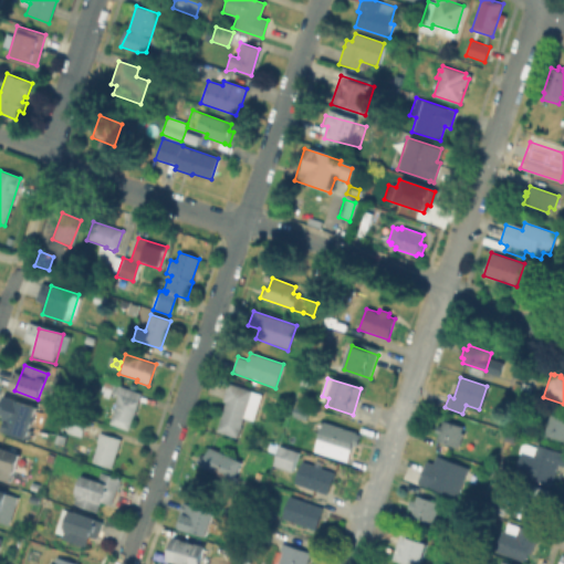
[(141,393),(127,431),(107,425),(114,405),(113,405),(116,395),(110,393),(111,390),(103,387),(105,380),(141,393)]
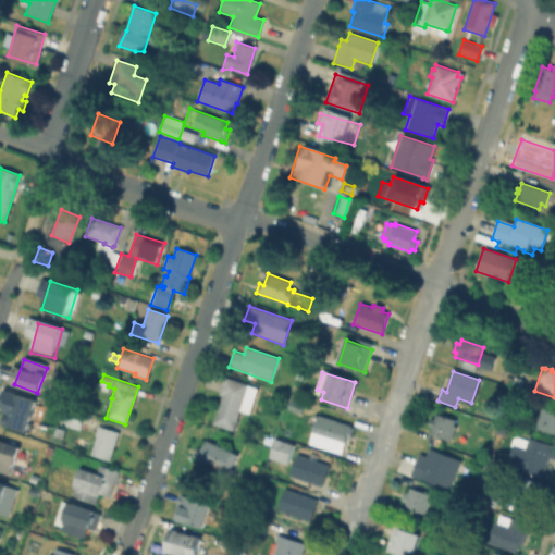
[(256,389),(247,414),(239,410),(233,431),(211,424),(221,395),(218,394),(224,377),(248,385),(247,385),(256,389)]
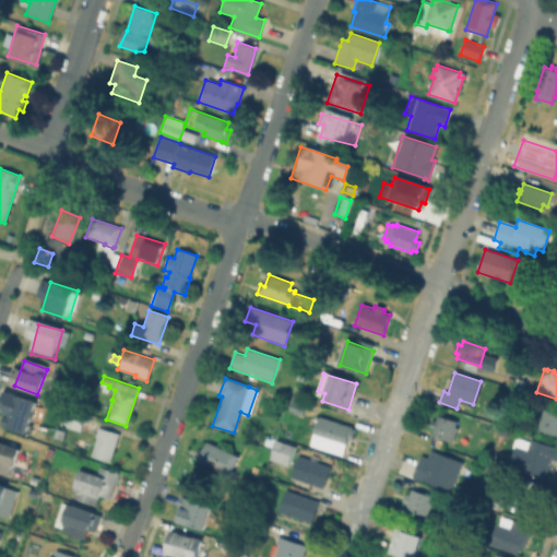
[(7,393),(37,404),(26,434),(4,425),(9,414),(0,411),(7,393)]
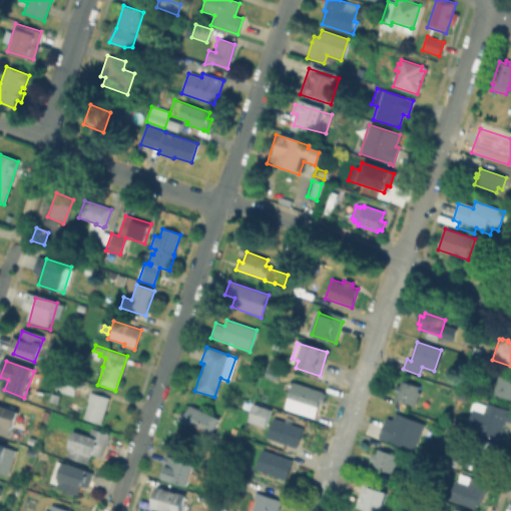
[(79,380),(73,396),(57,391),(63,374),(79,380)]
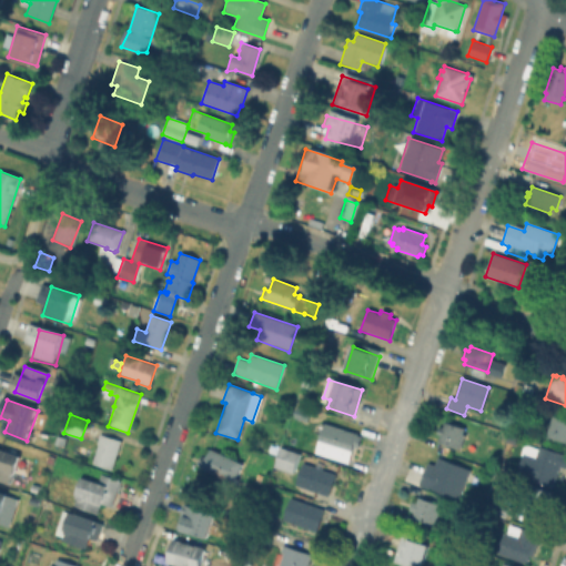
[(565,443),(546,436),(553,416),(565,420),(565,443)]
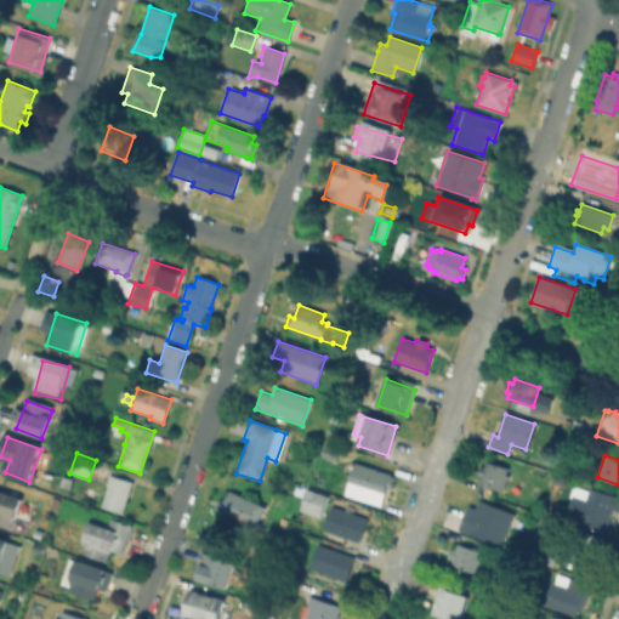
[(486,461),(507,469),(505,476),(509,476),(503,492),(493,489),(490,498),(477,494),(481,484),(478,484),(481,477),(477,476),(480,467),(483,469),(486,461)]
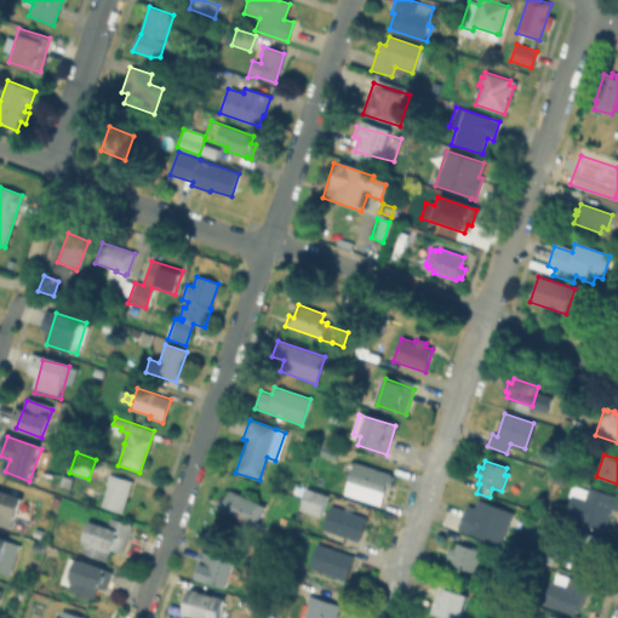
[(394,478),(390,490),(385,488),(379,507),(343,496),(354,463),(390,474),(390,476),(394,478)]
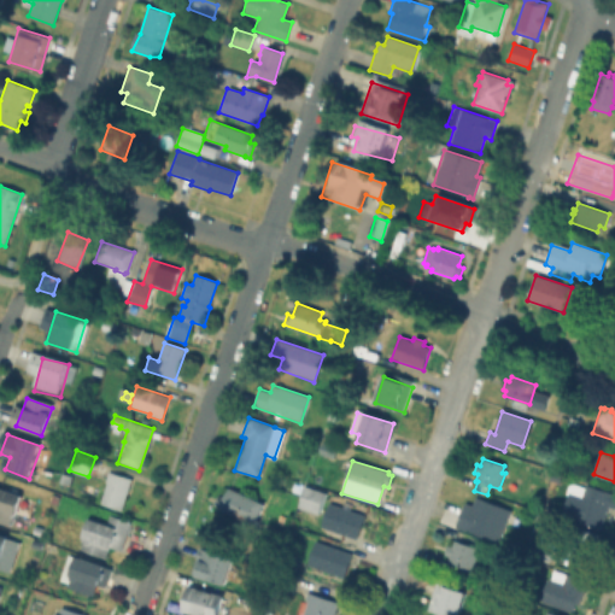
[(132,479),(121,513),(99,505),(106,484),(104,482),(107,472),(132,479)]
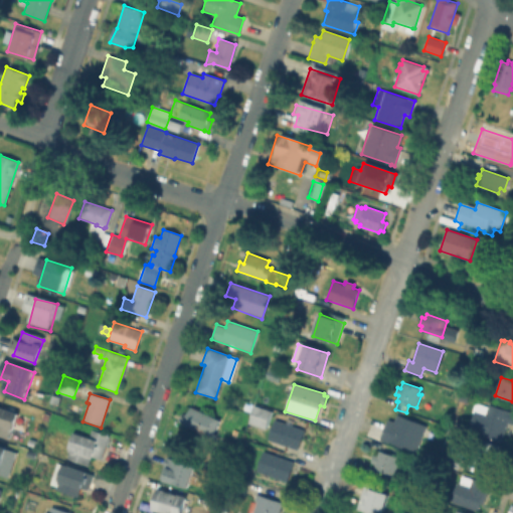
[(247,426),(251,404),(273,407),(269,430),(247,426)]
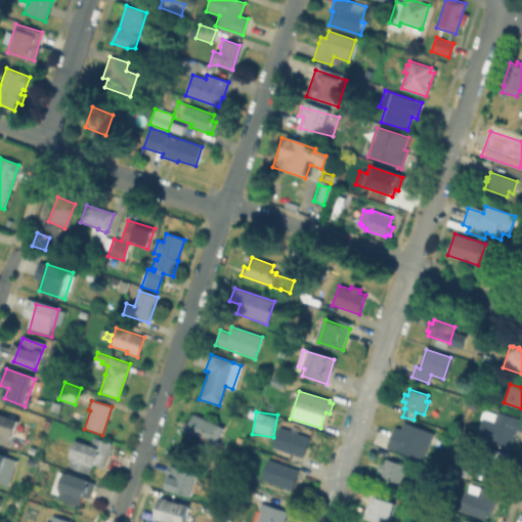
[(475,438),(482,416),(489,418),(491,412),(521,423),(521,432),(516,430),(510,449),(475,438)]
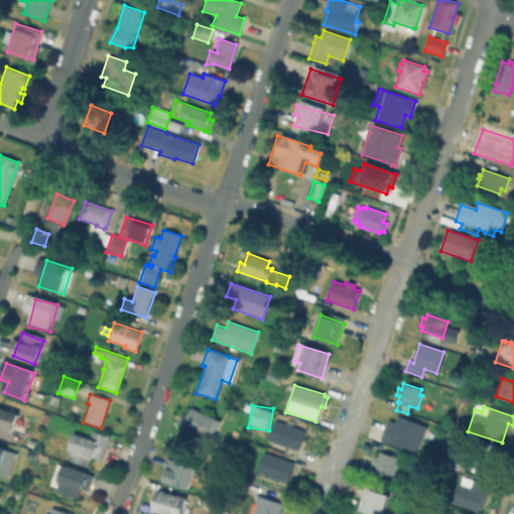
[(191,408),(220,422),(212,439),(181,426),(182,425),(178,423),(183,414),(187,416),(191,408)]
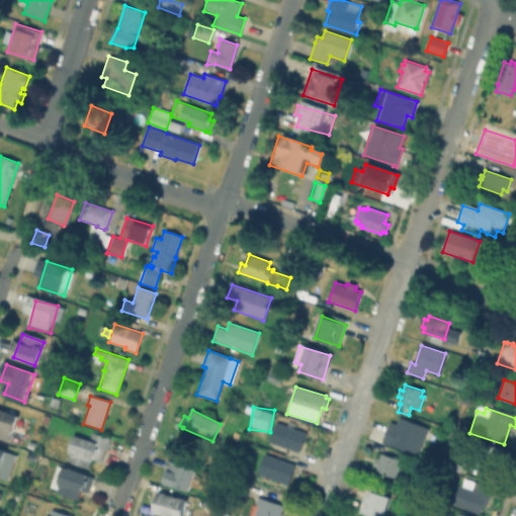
[(0,412),(19,418),(11,445),(0,441),(0,412)]
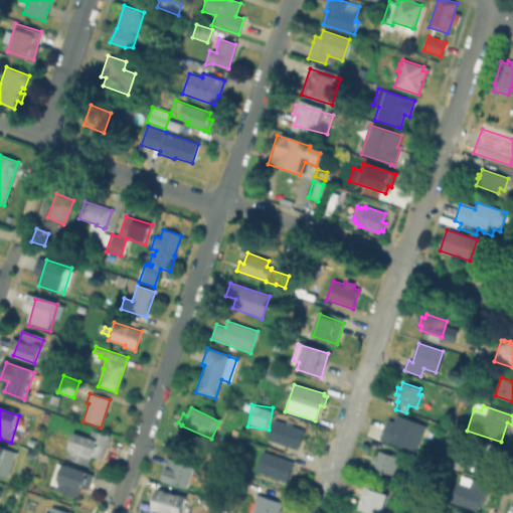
[(415,454),(379,442),(386,420),(394,423),(396,415),(425,425),(415,454)]
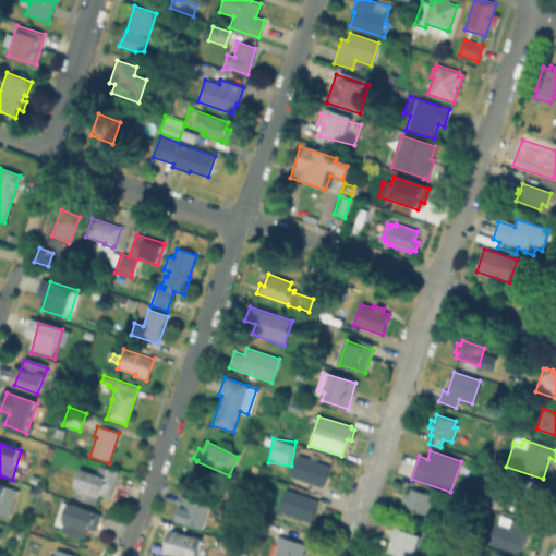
[(328,467),(321,487),(289,476),(297,455),(328,467)]
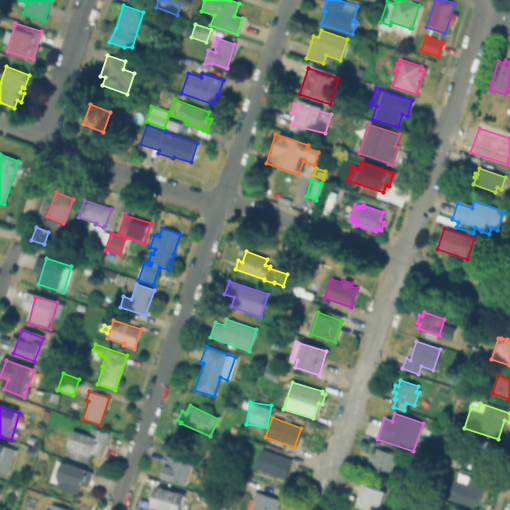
[(68,459),(76,432),(90,436),(92,429),(110,434),(102,459),(93,456),(90,465),(68,459)]
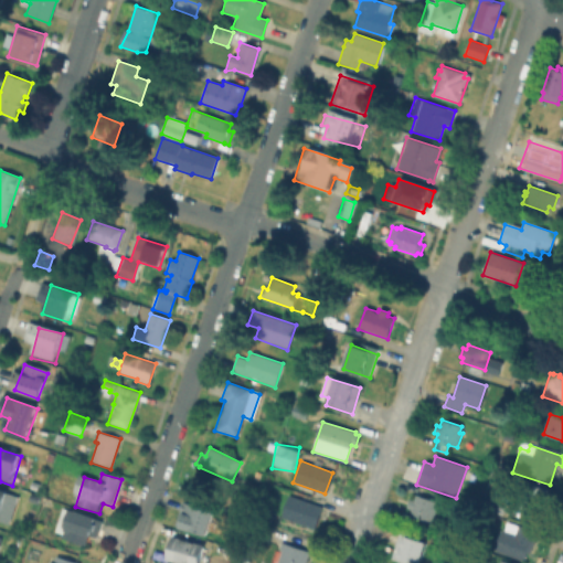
[(549,490),(540,518),(517,510),(527,482),(549,490)]
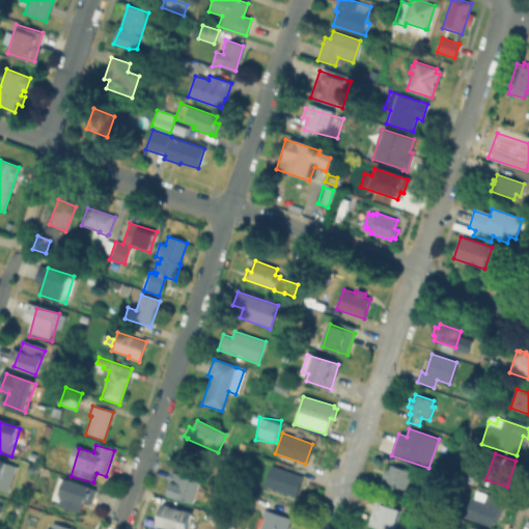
[(302,476),(295,498),(263,486),(270,466),(302,476)]
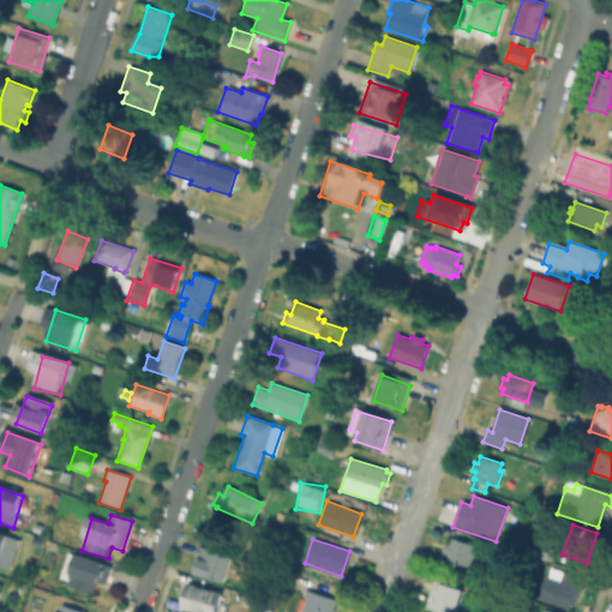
[(453,539),(474,546),(472,552),(474,553),(469,569),(444,561),(447,555),(442,552),(445,543),(450,544),(453,539)]
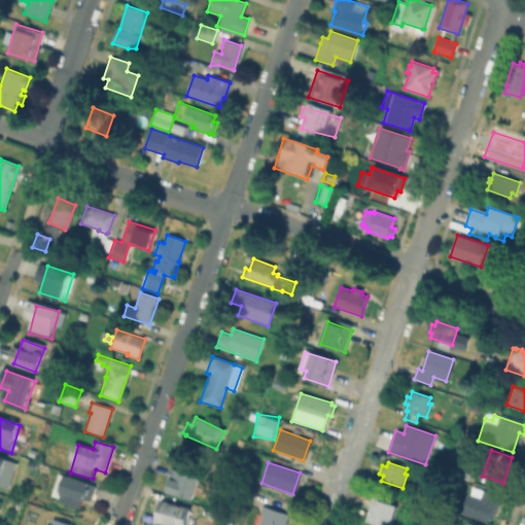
[(471,469),(467,481),(448,474),(451,462),(471,469)]
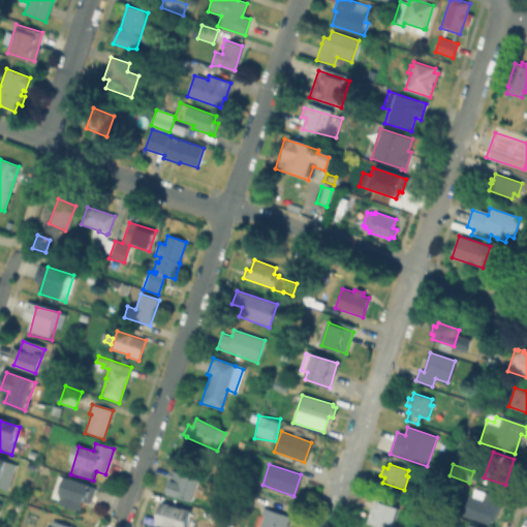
[(173,471),(200,481),(192,503),(168,495),(173,483),(169,482),(173,471)]
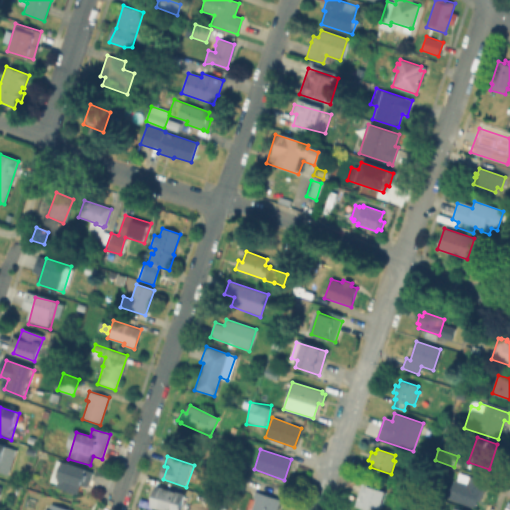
[(66,463),(93,473),(88,488),(81,486),(77,496),(56,488),(66,463)]
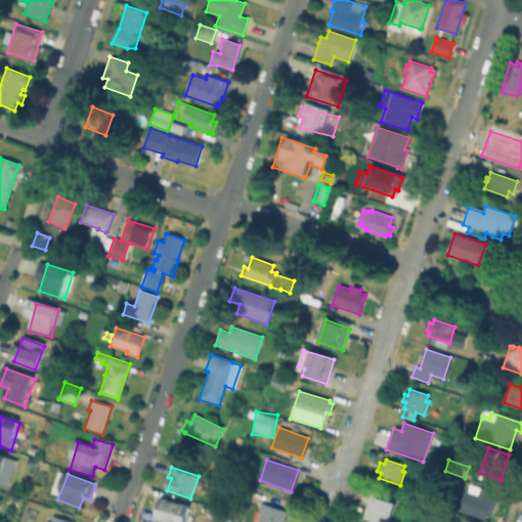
[(253,489),(248,504),(229,497),(234,483),(253,489)]
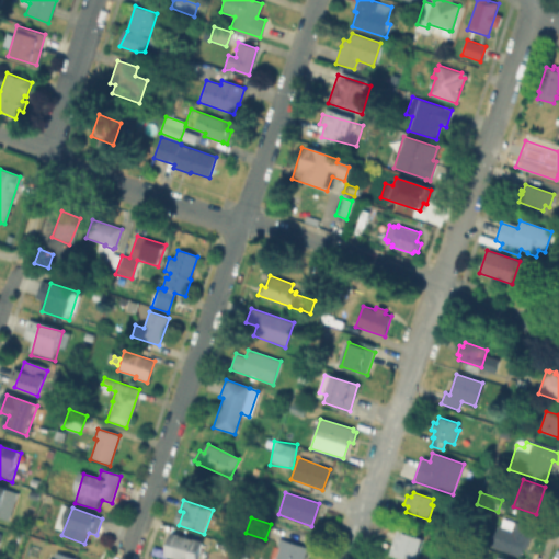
[(533,528),(525,550),(522,549),(520,557),(490,547),(497,526),(511,531),(514,522),(533,528)]
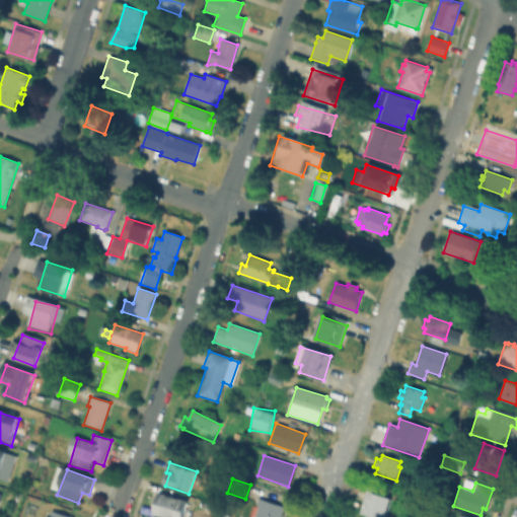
[(423,488),(421,498),(407,494),(410,484),(423,488)]
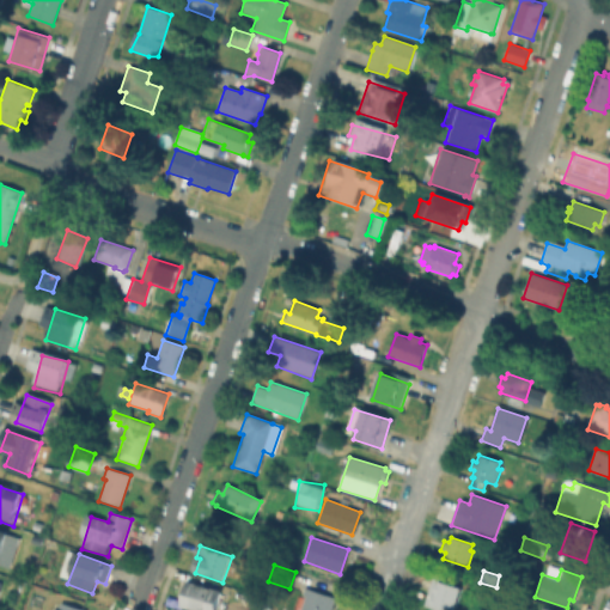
[(433,575),(463,585),(455,609),(431,609),(422,607),(433,575)]
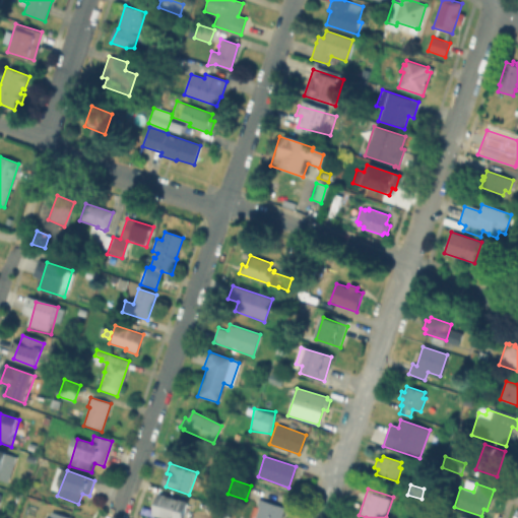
[(189,497),(188,502),(184,517),(159,517),(153,515),(159,495),(177,500),(178,494),(189,497)]
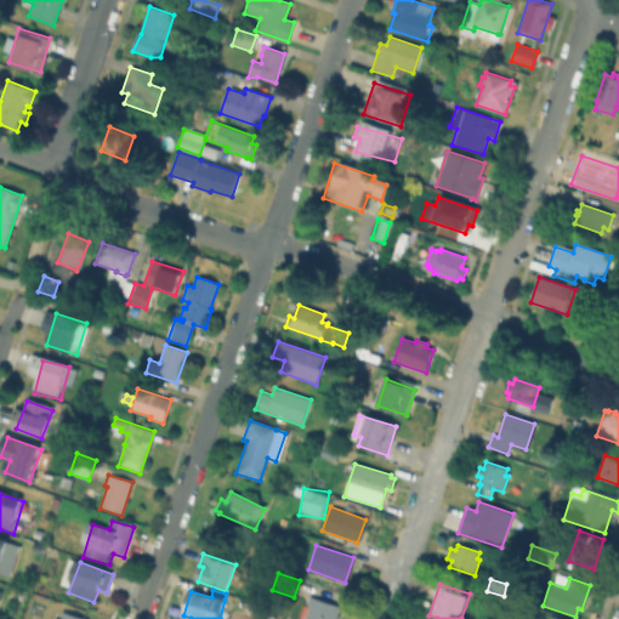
[(340,607),(335,618),(304,618),(308,606),(306,605),(308,596),(340,607)]
